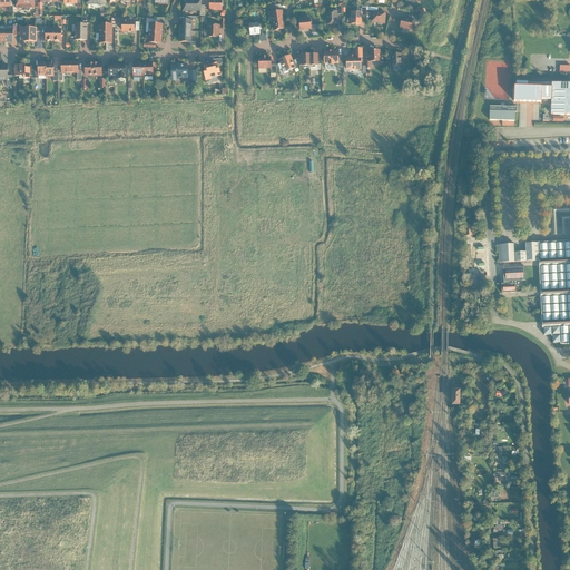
[(0,0),(0,9),(10,8),(9,0),(0,0)]
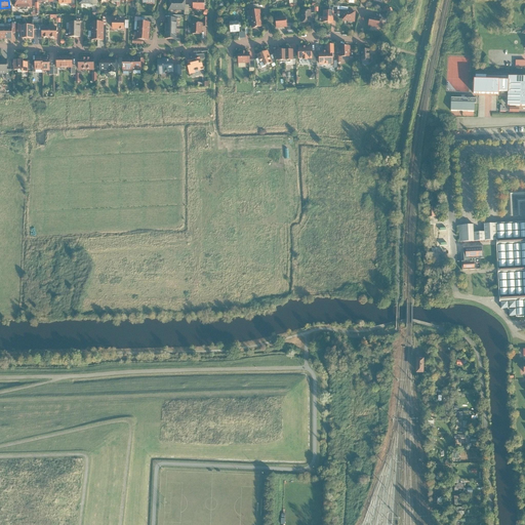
[(32,9),(31,0),(13,0),(14,10),(32,9)]
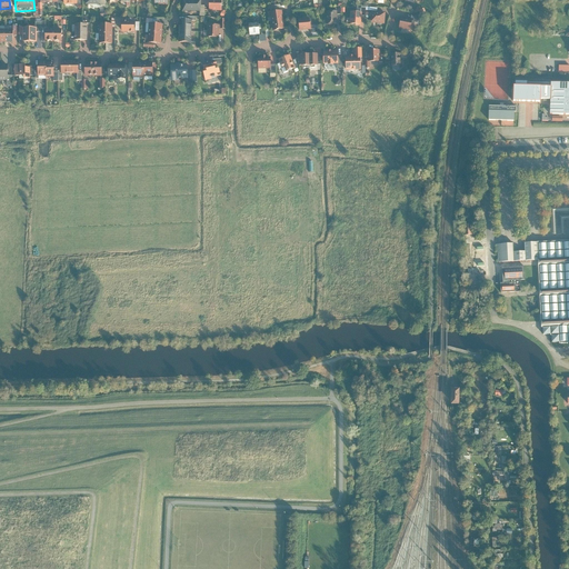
[(201,7),(201,0),(183,0),(182,12),(200,12),(201,12),(201,7)]
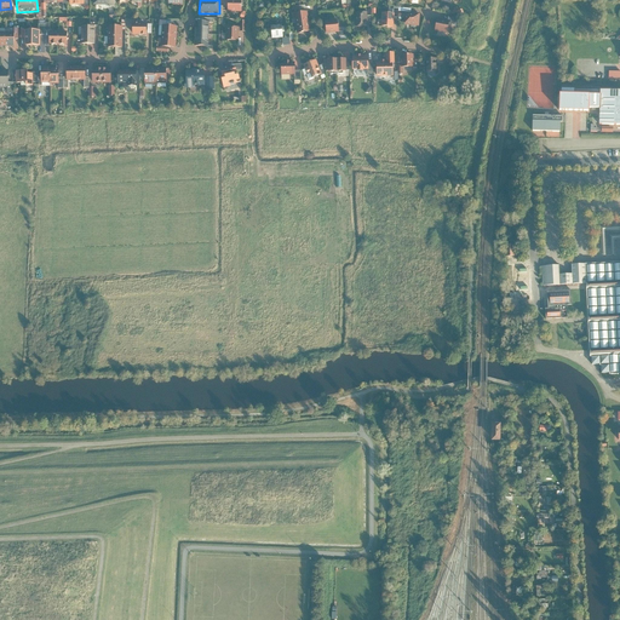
[(242,13),(242,1),(229,0),(229,13),(242,13)]
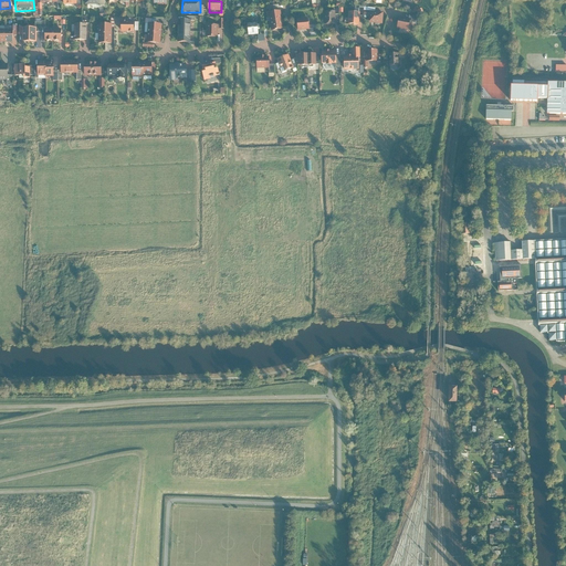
[(270,18),(271,22),(282,20),(281,18),(280,18),(280,11),(269,12),(269,18),(270,18)]
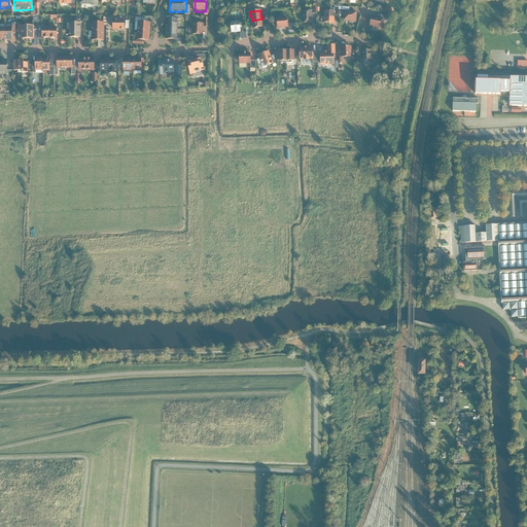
[(312,14),(311,11),(301,12),(302,25),(312,24),(312,14)]
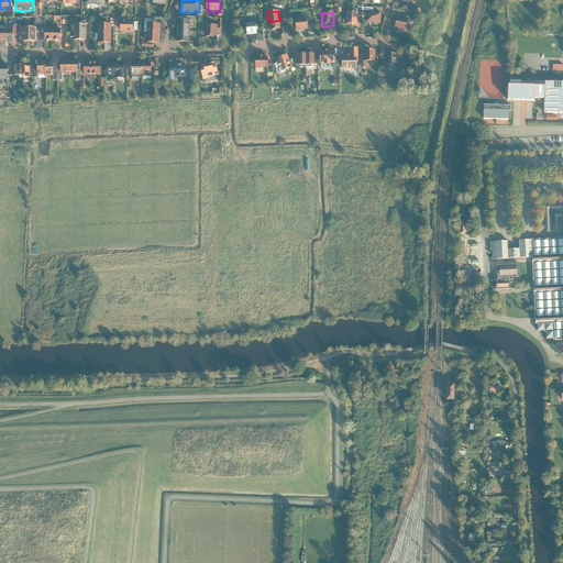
[(381,25),(382,13),(367,12),(366,24),(381,25)]
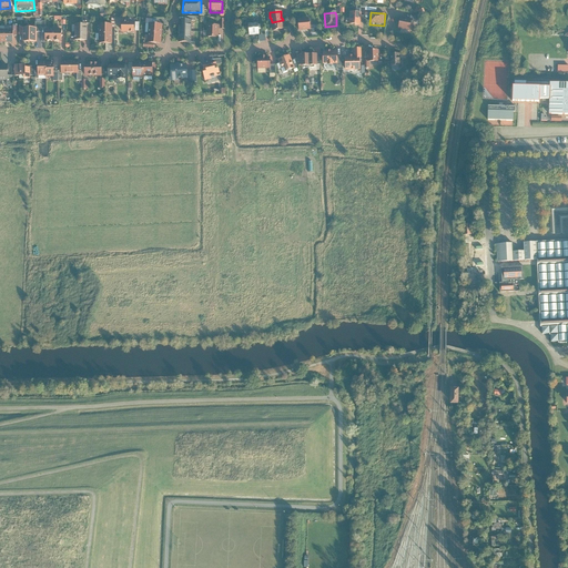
[(361,17),(362,14),(359,14),(351,13),(350,26),(361,26),(361,17)]
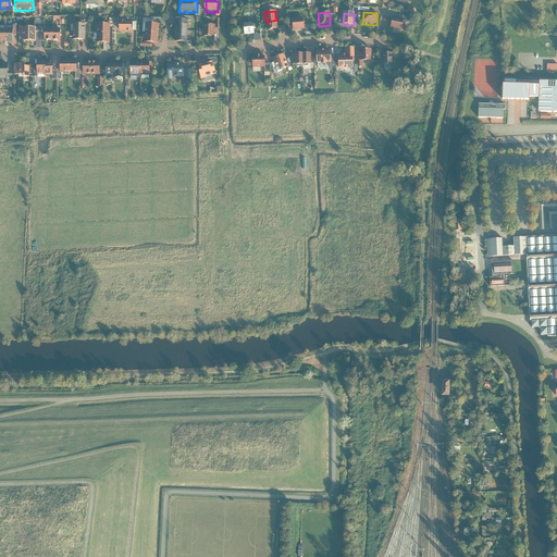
[(304,19),(293,20),(294,29),(305,28),(304,19)]
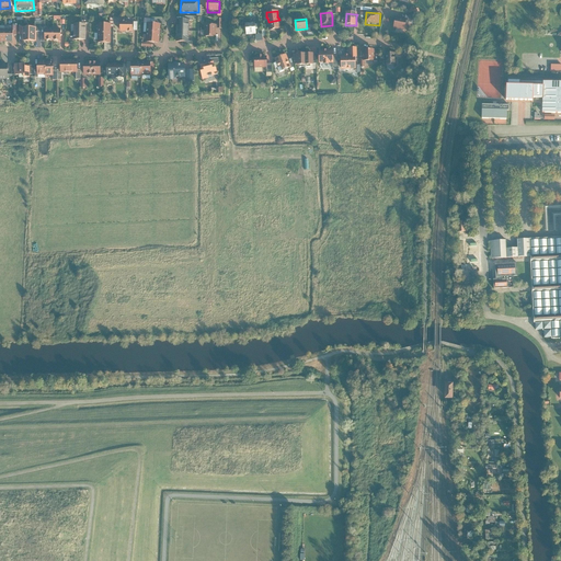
[(404,32),(407,20),(396,19),(393,30),(404,32)]
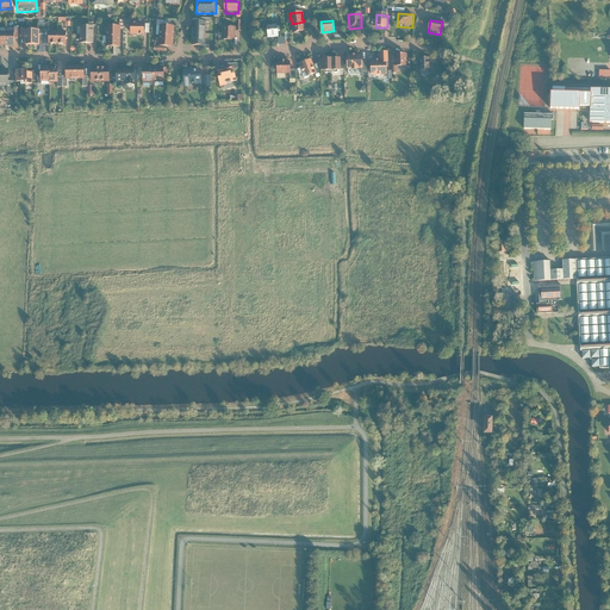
[(304,25),(304,22),(292,24),(292,27),(291,27),(292,33),(297,33),(297,32),(304,31),(303,25),(304,25)]
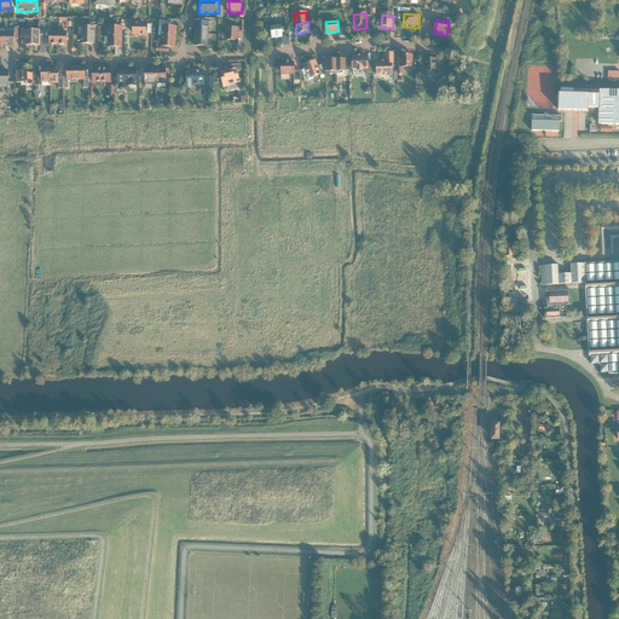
[(208,36),(209,24),(202,24),(196,23),(195,36),(208,36)]
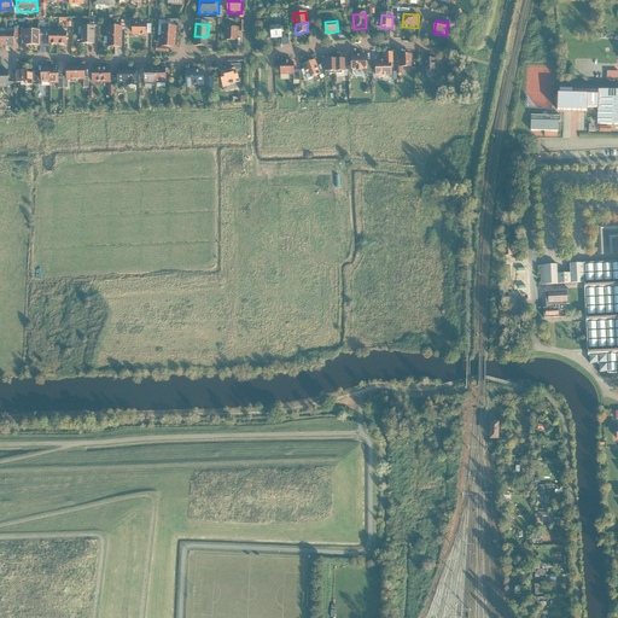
[(145,24),(133,24),(133,38),(145,38),(145,24)]
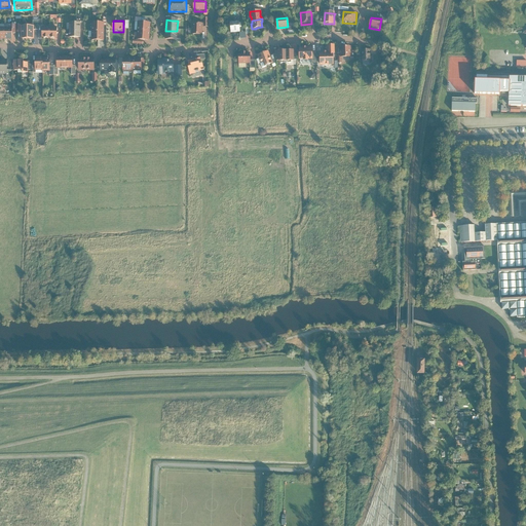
[(239,22),(230,23),(230,25),(230,31),(231,32),(240,32),(239,27),(241,27),(240,24),(239,24),(239,22)]
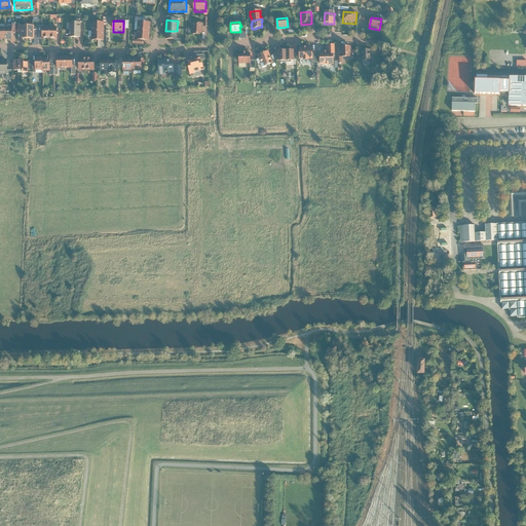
[(69,23),(69,31),(81,32),(81,23),(69,23)]
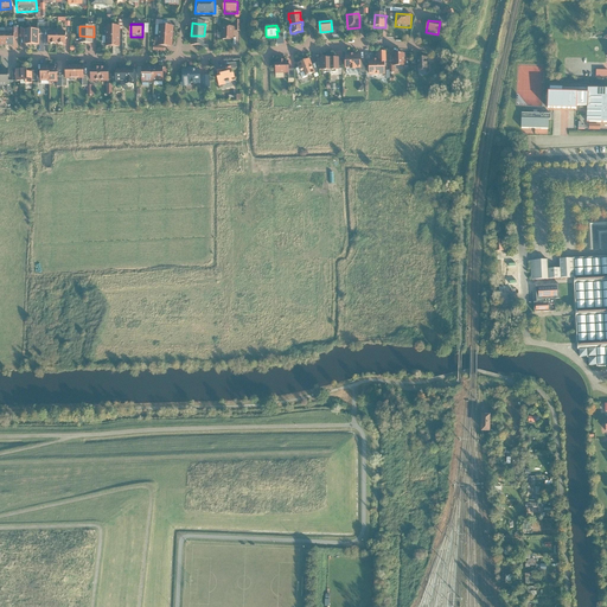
[(106,26),(106,38),(120,38),(120,27),(106,26)]
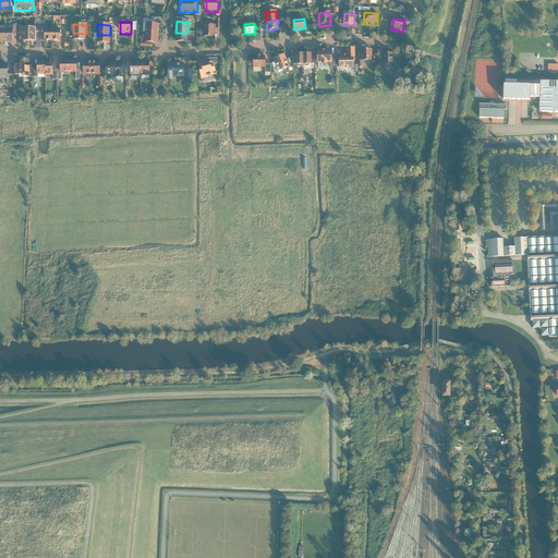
[(160,26),(146,25),(145,34),(159,36),(160,26)]
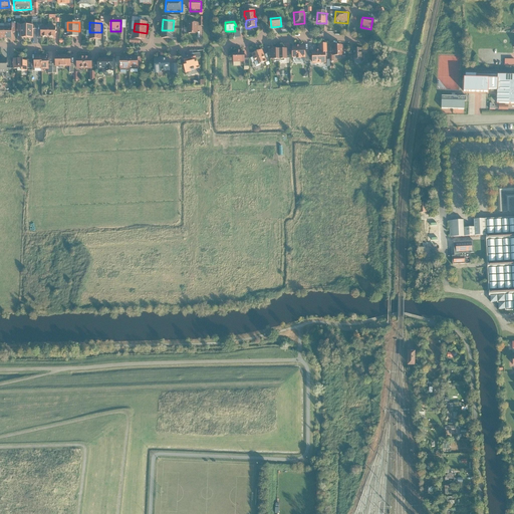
[(199,27),(199,23),(188,23),(187,35),(198,35),(198,27),(199,27)]
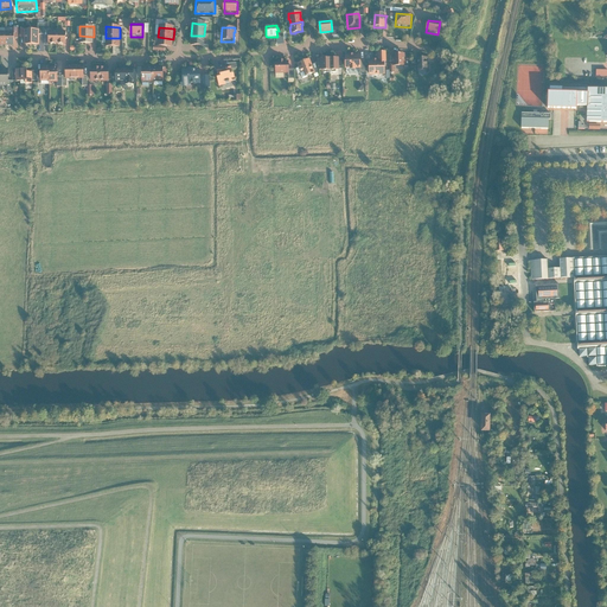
[(38,31),(24,31),(24,46),(39,46),(39,34),(39,31),(38,31)]
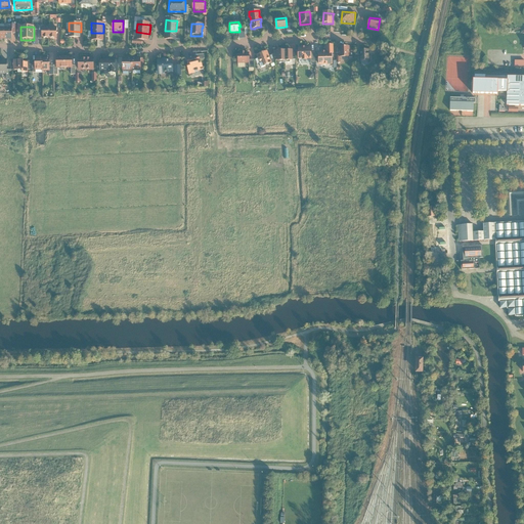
[(176,40),(176,31),(165,31),(165,40),(171,41),(176,41),(176,40)]
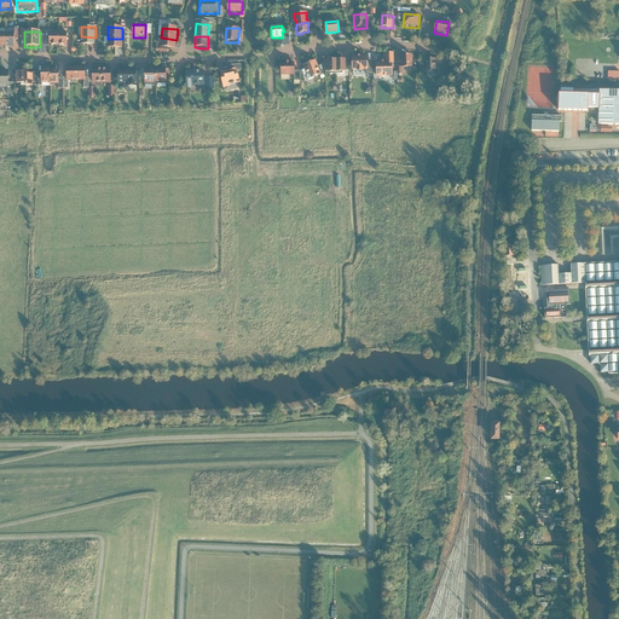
[(175,50),(177,40),(161,38),(161,48),(175,50)]
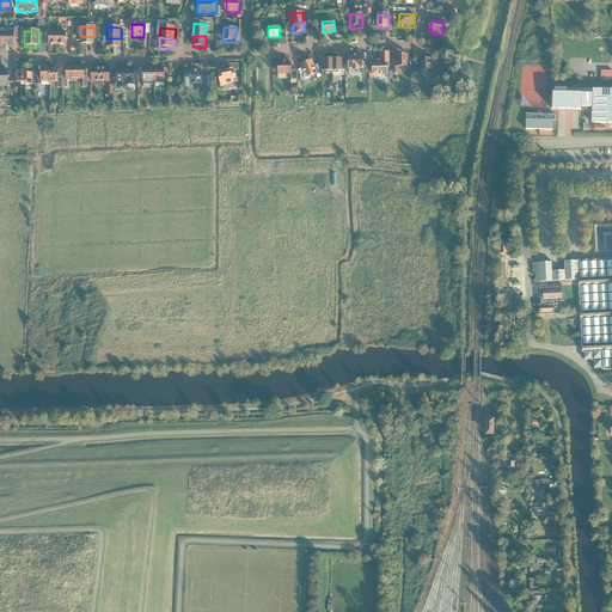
[(121,38),(106,38),(106,49),(121,49),(121,38)]
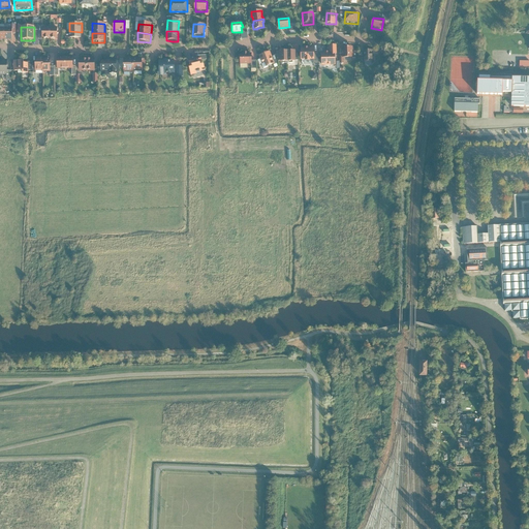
[(336,54),(336,44),(329,44),(330,53),(321,53),(321,65),(335,65),(335,54),(336,54)]
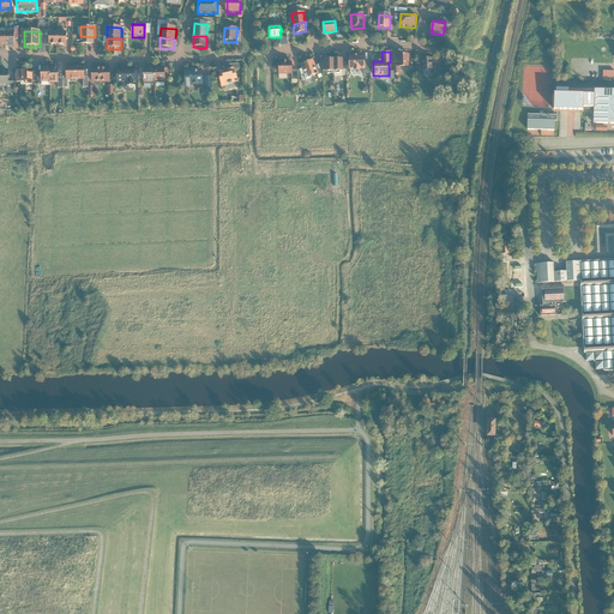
[(409,60),(409,54),(397,54),(397,61),(398,66),(409,66),(409,67),(414,67),(413,59),(409,60)]
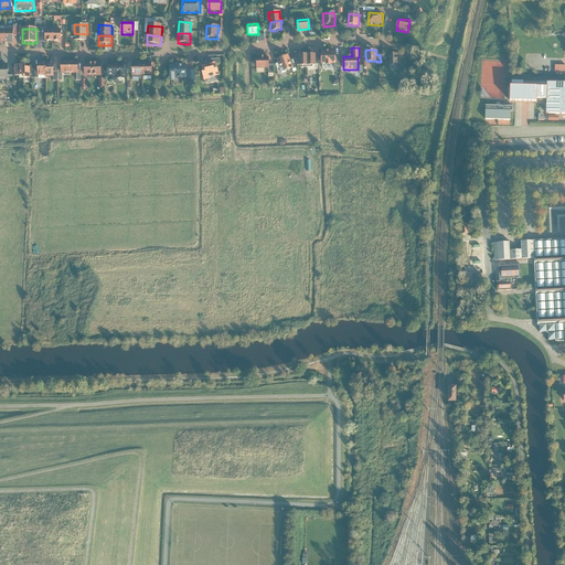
[(334,63),(334,57),(334,51),(321,52),(321,63),(324,63),(324,64),(331,64),(331,63),(334,63)]
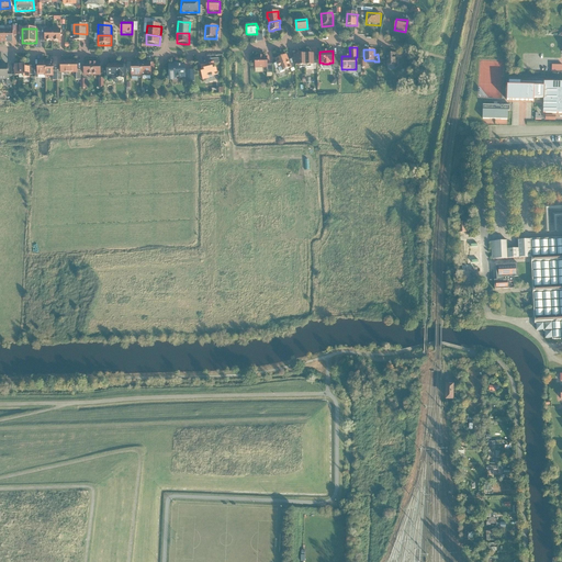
[(396,65),(396,53),(385,53),(385,62),(385,65),(388,65),(396,65)]
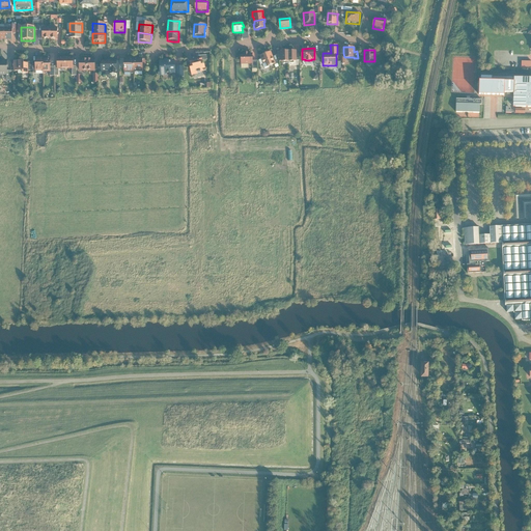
[(272,56),(270,51),(259,55),(264,67),(274,64),(275,63),(272,56)]
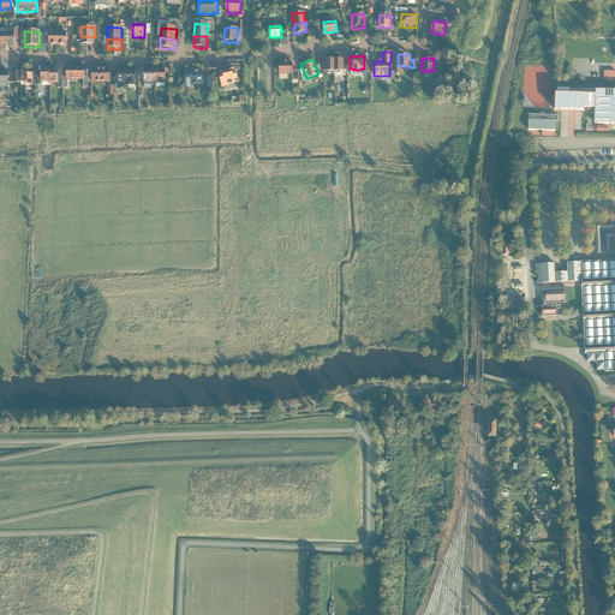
[(333,59),(322,59),(322,63),(322,71),(334,71),(333,59)]
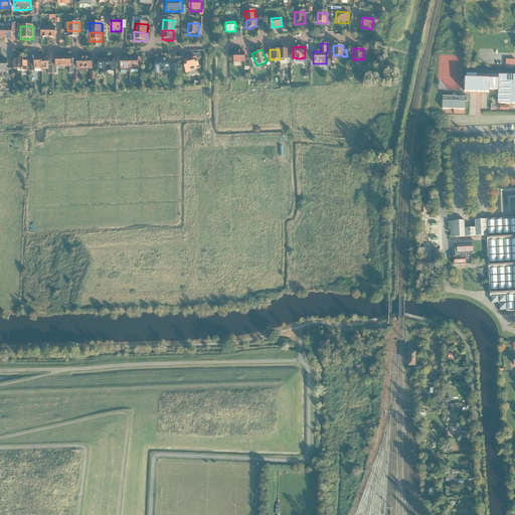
[(244,58),(244,51),(232,51),(232,62),(244,62),(244,58)]
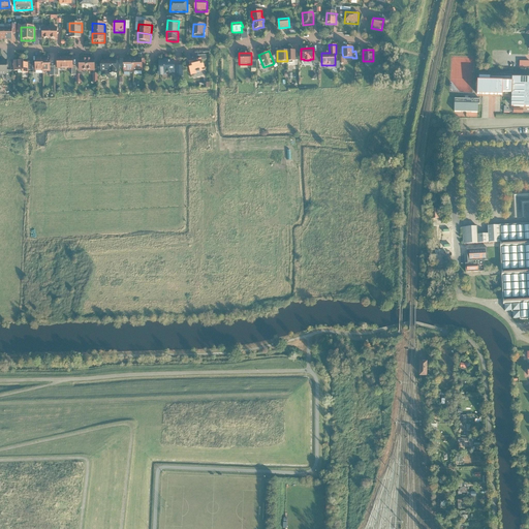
[(189,67),(191,74),(197,73),(197,72),(206,69),(205,63),(201,64),(201,63),(203,63),(203,60),(207,59),(206,55),(196,55),(197,59),(189,61),(190,65),(192,65),(193,66),(189,67)]
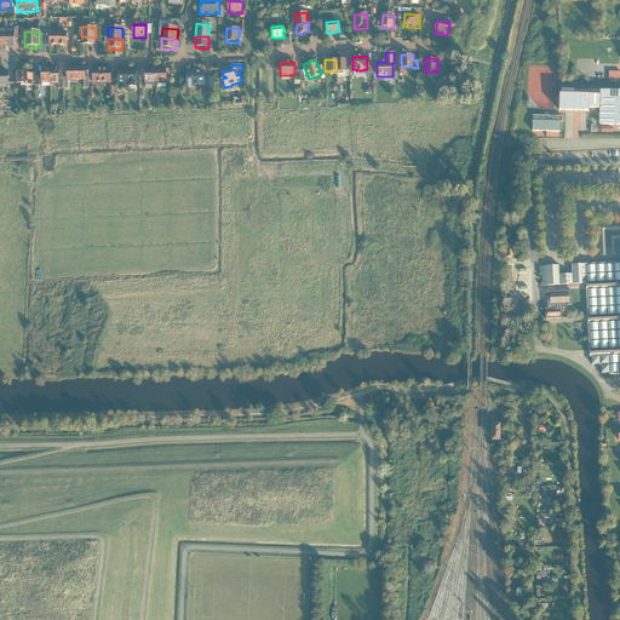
[(68,80),(76,80),(76,65),(67,65),(67,78),(67,80),(68,80)]
